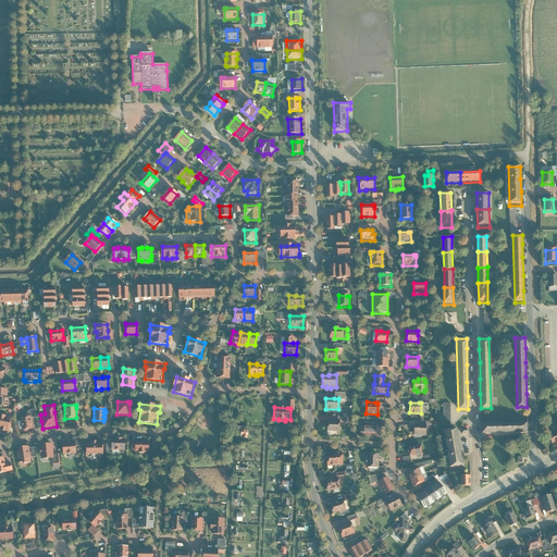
[(8,431),(10,418),(5,417),(0,416),(0,431),(1,431),(1,430),(4,431),(8,431)]
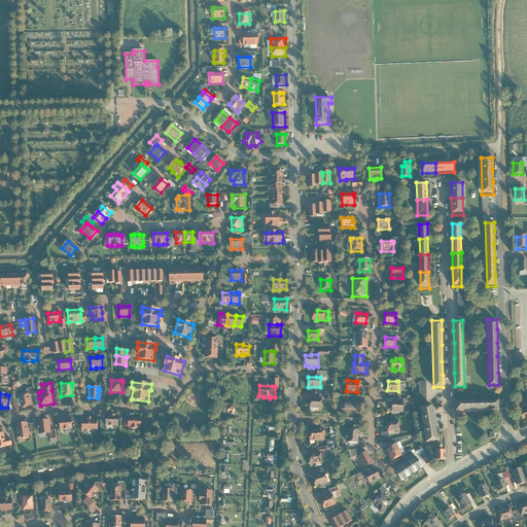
[(30,406),(28,393),(18,395),(20,407),(21,407),(23,409),(25,408),(26,406),(30,406)]
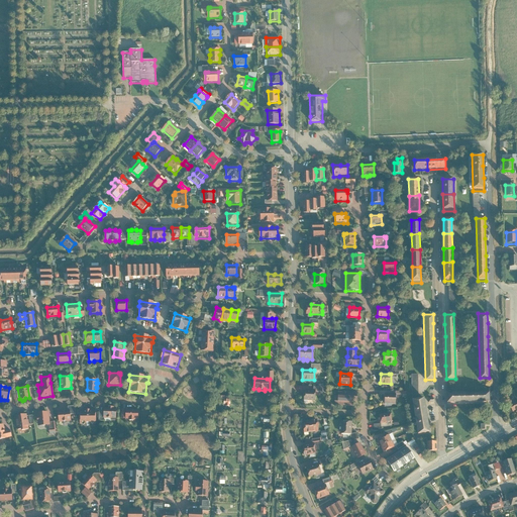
[(312,391),(304,391),(304,400),(314,400),(314,391),(312,391)]
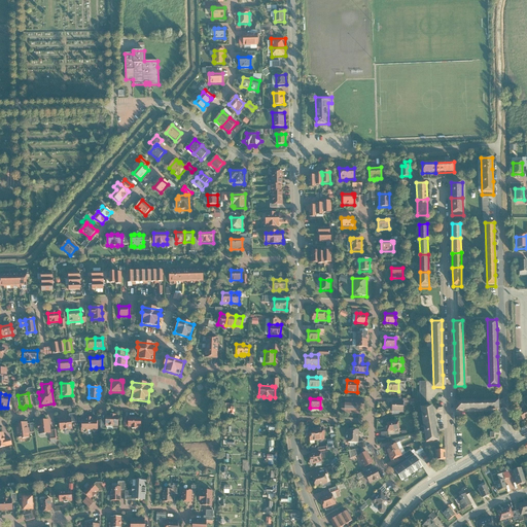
[(363,405),(363,399),(344,399),(343,409),(341,409),(340,413),(359,414),(359,403),(363,405)]
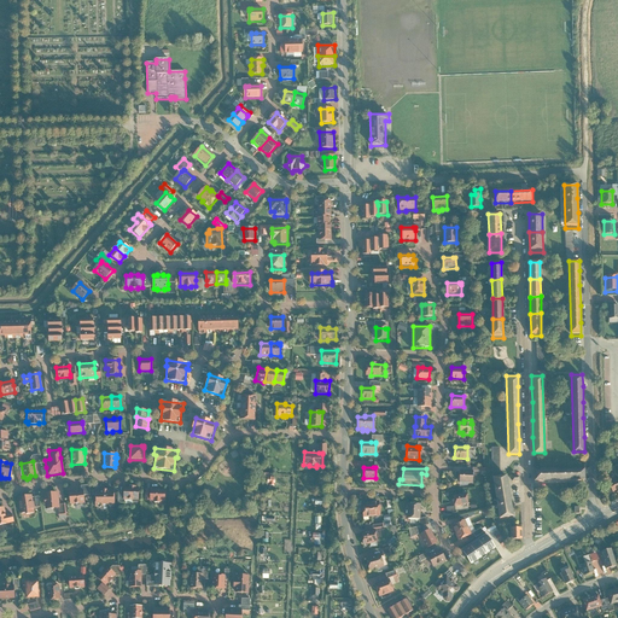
[(569,470),(569,481),(586,481),(586,468),(569,470)]
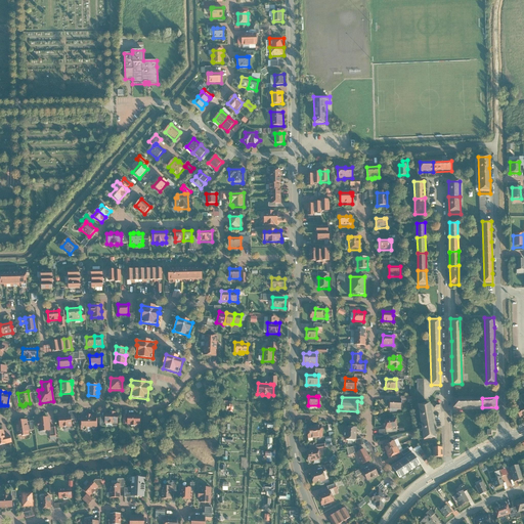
[(453,398),(453,408),(467,407),(467,398),(453,398)]
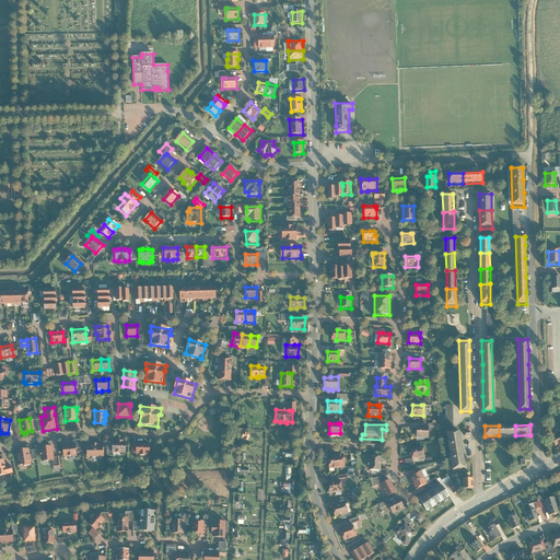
[(515,426),(499,426),(499,435),(515,435),(515,426)]
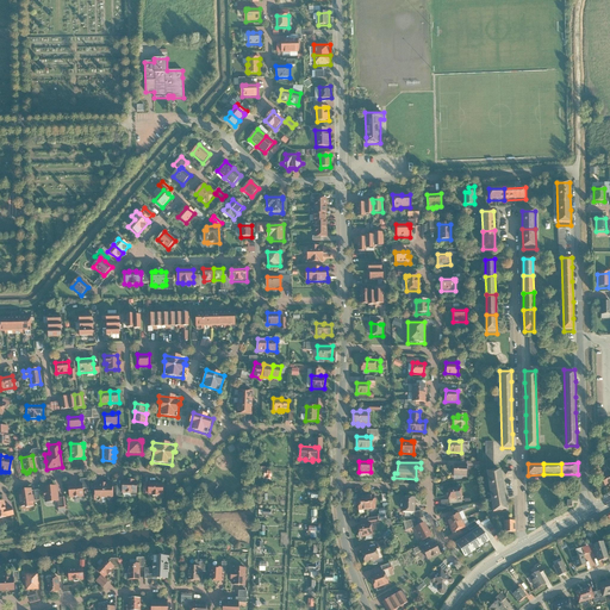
[(466,465),(454,465),(454,475),(466,475),(466,465)]
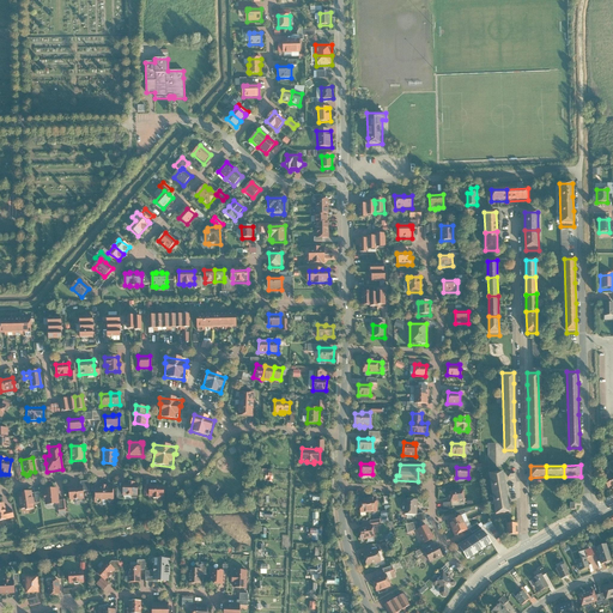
[(612,485),(612,475),(608,467),(600,472),(608,487),(612,485)]
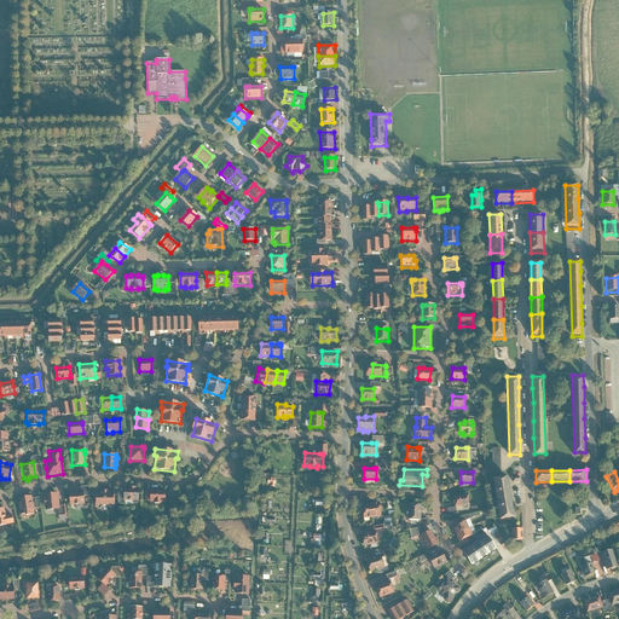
[(508,484),(507,475),(492,478),(499,515),(513,513),(510,498),(508,484)]
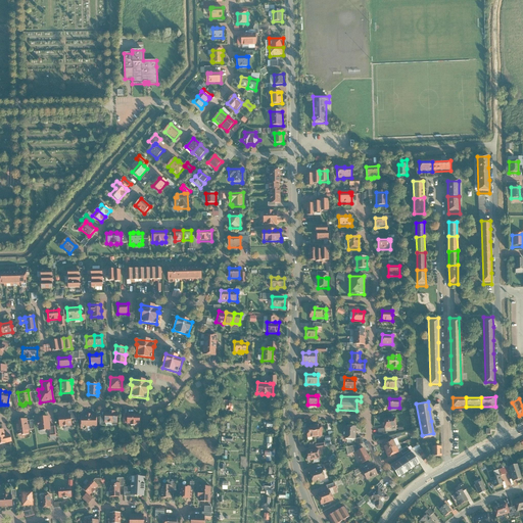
[(58,416),(59,427),(72,425),(70,419),(76,419),(75,411),(67,411),(68,415),(58,416)]
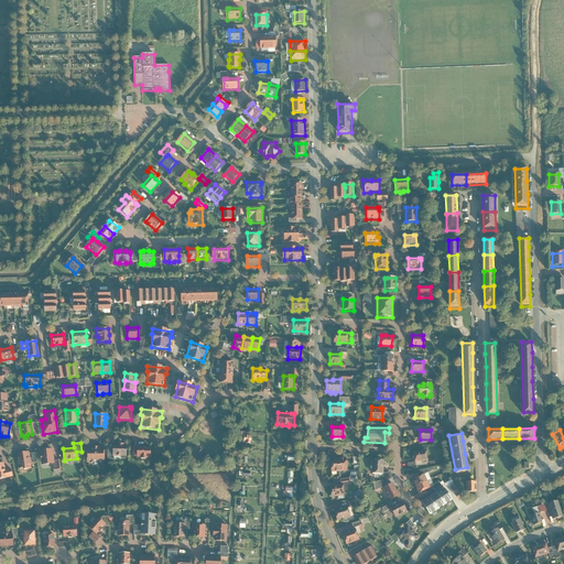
[(125,456),(126,456),(126,445),(114,445),(114,448),(114,456),(120,456),(120,458),(125,458),(125,456)]
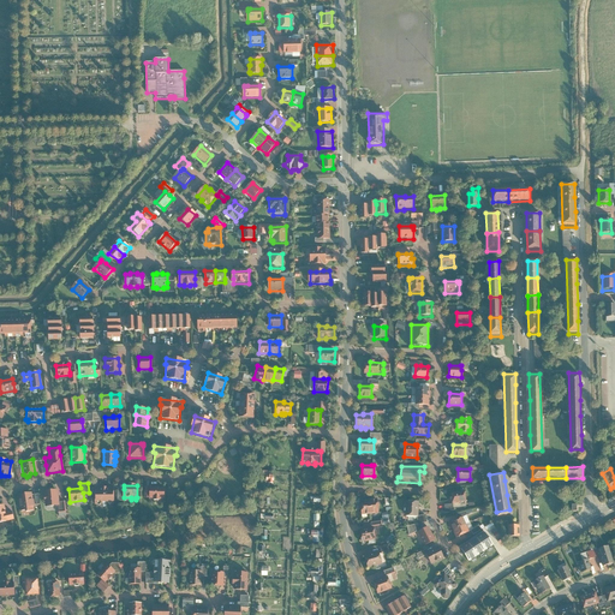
[(163,499),(165,488),(149,488),(149,497),(163,499)]
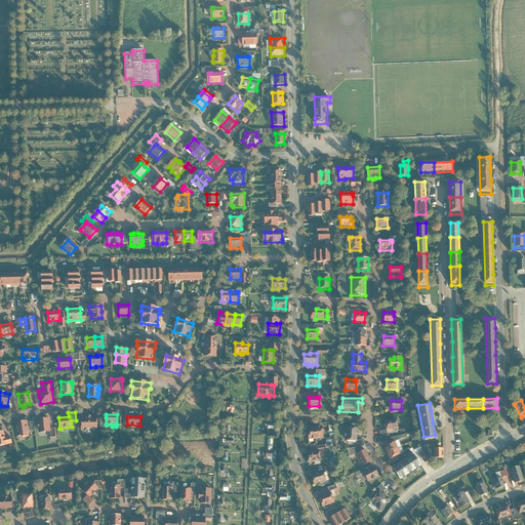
[(96,417),(81,417),(81,430),(96,430),(96,417)]
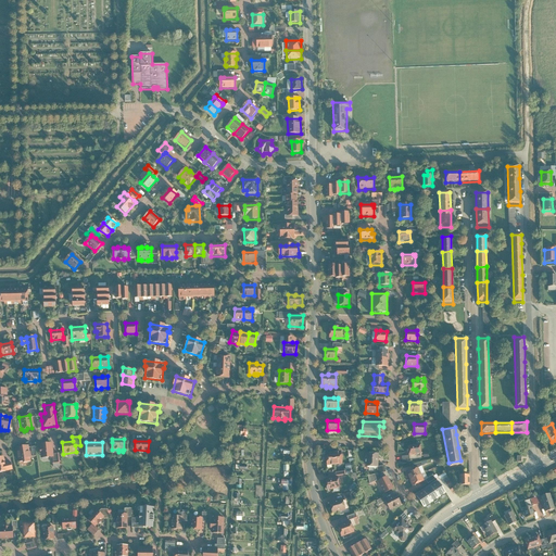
[(51,454),(51,443),(39,444),(40,456),(52,455),(51,454)]
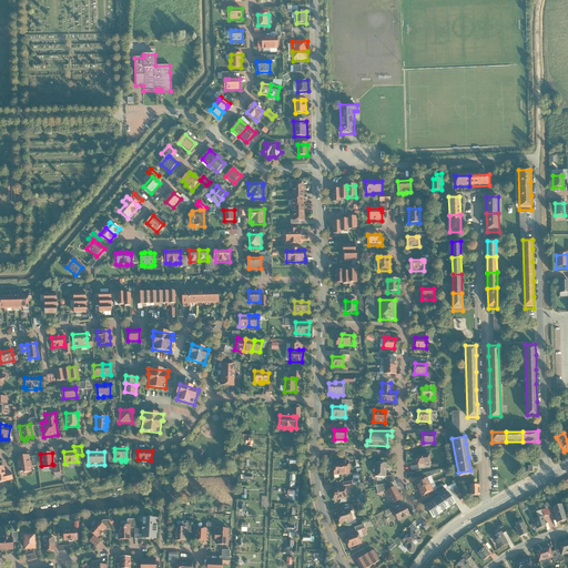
[(416,455),(417,465),(429,464),(428,454),(416,455)]
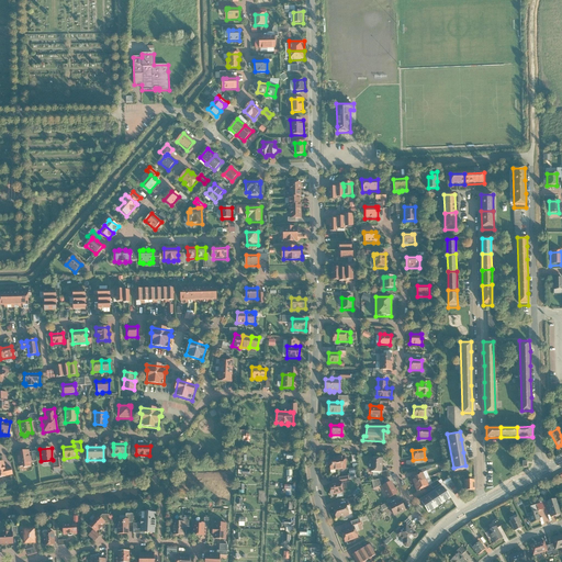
[(30,467),(27,451),(20,452),(21,453),(18,454),(19,467),(23,467),(23,468),(30,467)]
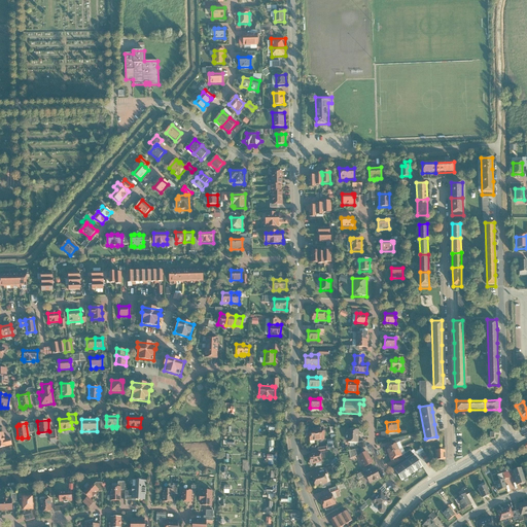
[(316,441),(315,428),(308,429),(308,441),(316,441)]
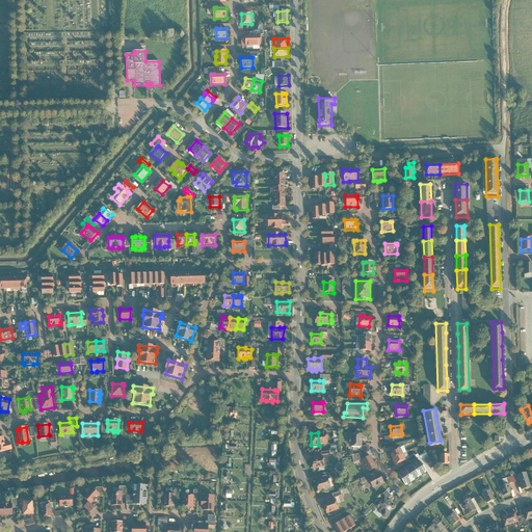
[(360,446),(361,434),(350,434),(350,446),(360,446)]
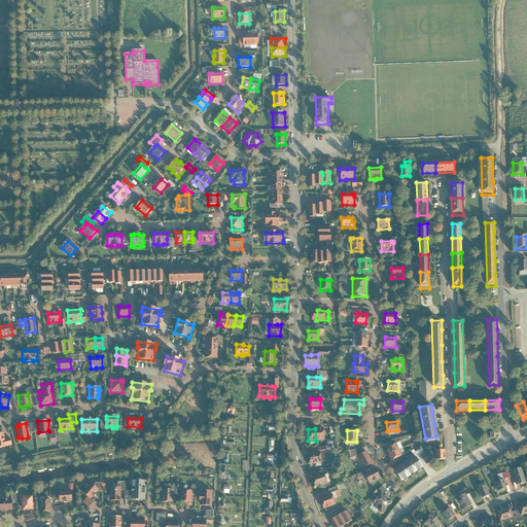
[(3,432),(0,432),(0,447),(11,445),(10,438),(5,440),(3,432)]
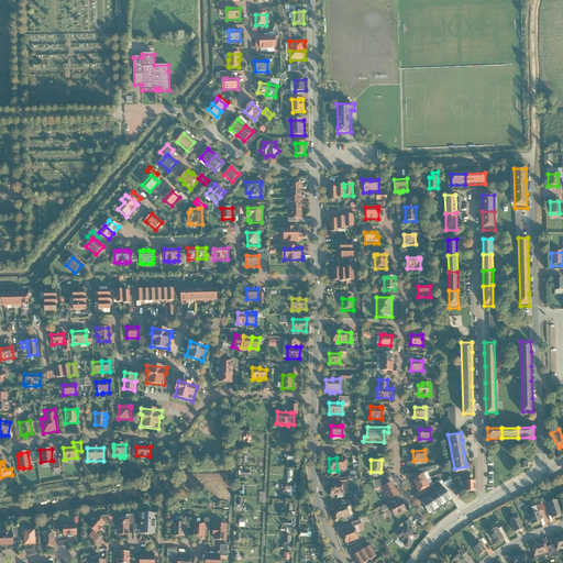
[(410,478),(414,485),(426,481),(423,474),(418,475),(410,478)]
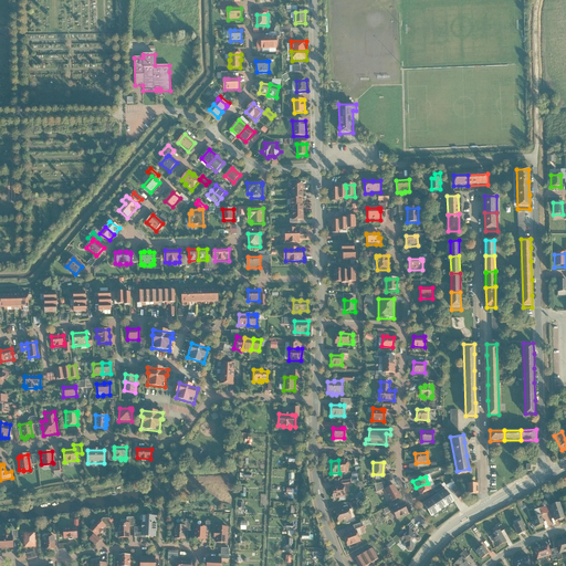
[(381,483),(374,484),(376,493),(383,489),(381,483)]
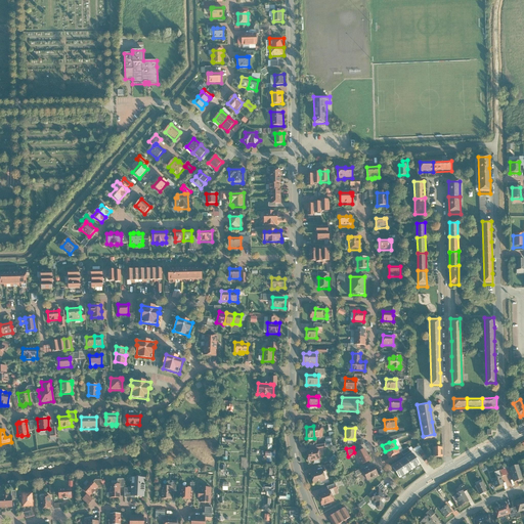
[(396,447),(385,451),(388,459),(399,453),(396,447)]
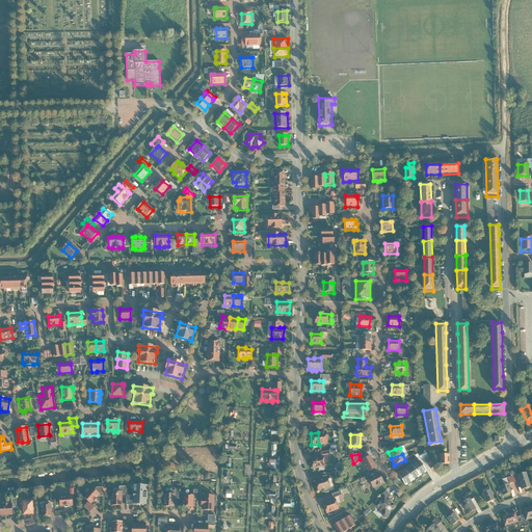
[(369,455),(361,460),(367,472),(375,467),(369,455)]
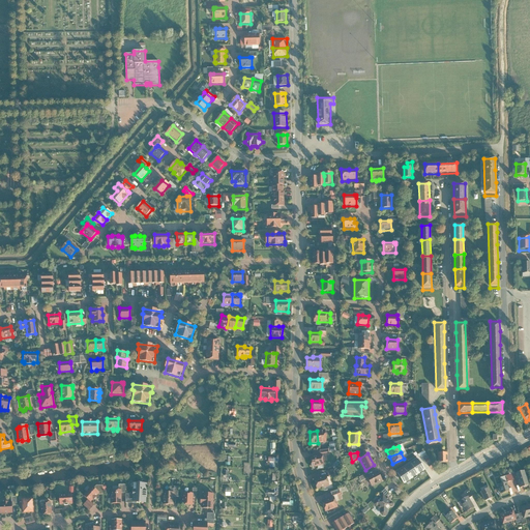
[(321,454),(310,457),(311,466),(322,465),(321,454)]
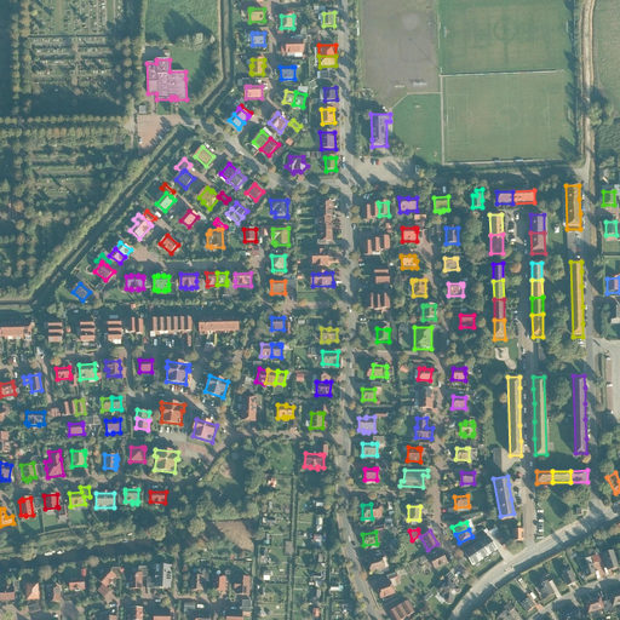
[(481,541),(480,543),(488,555),(497,550),(491,540),(488,537),(481,541)]
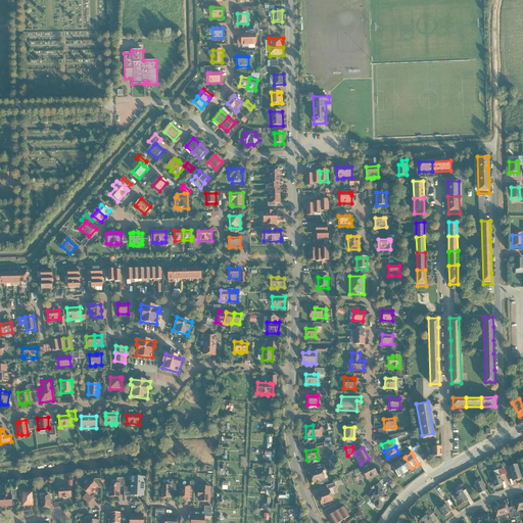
[(399,462),(397,462),(405,473),(412,468),(405,458),(403,459),(399,462)]
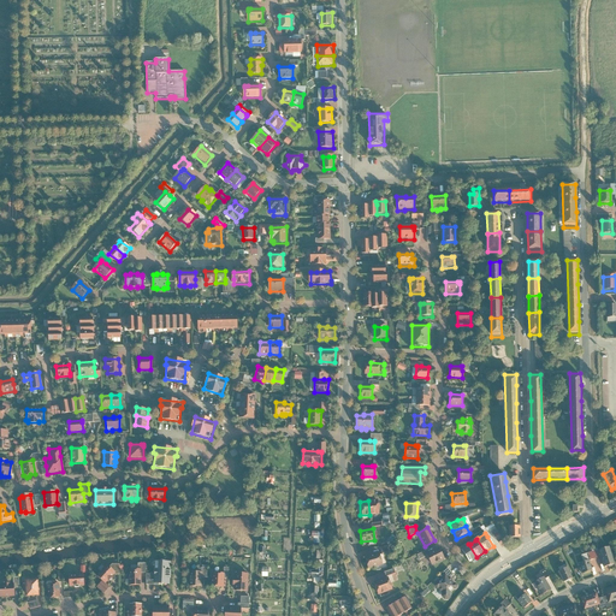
[(467,545),(461,550),(462,552),(463,554),(469,562),(477,557),(468,544),(467,545)]
